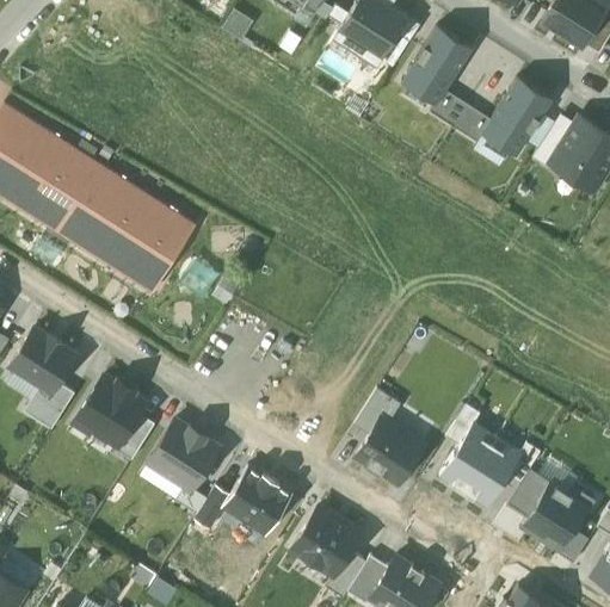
[(320,0),(291,0),(312,13),(320,0)]
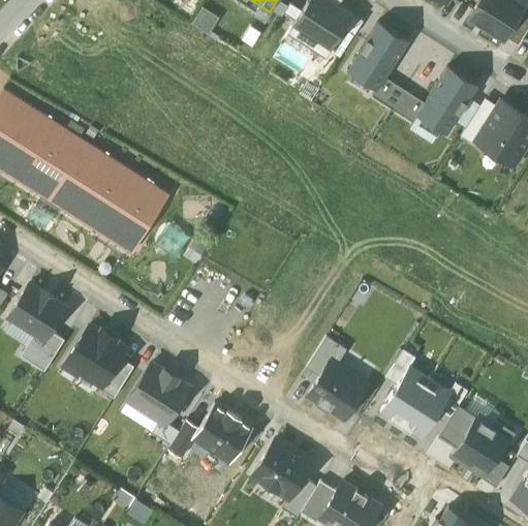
[(352,14),(328,0),(310,0),(294,25),(331,48),(352,14)]
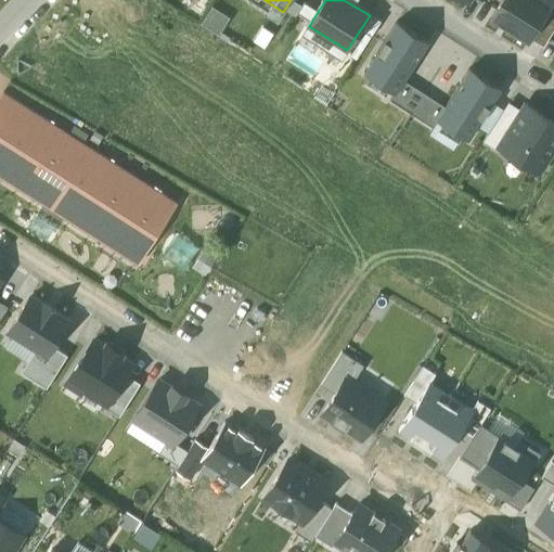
[(503,0),(491,18),(530,45),(553,8),(553,0),(503,0)]
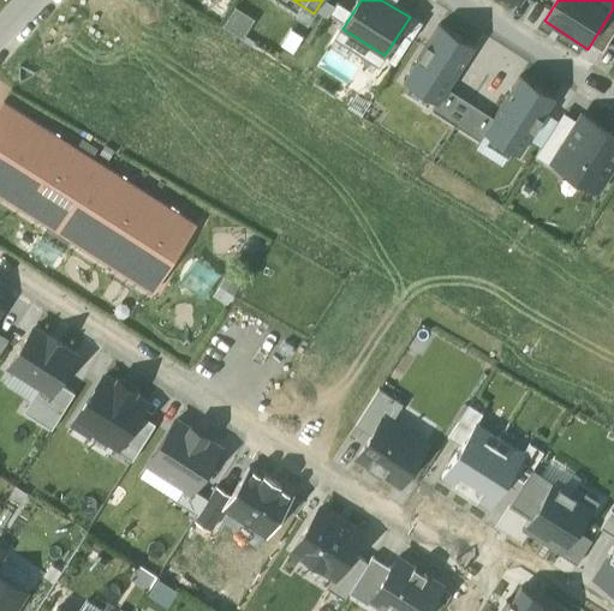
[(447,90),(474,51),(442,31),(409,84),(439,103),(447,90)]
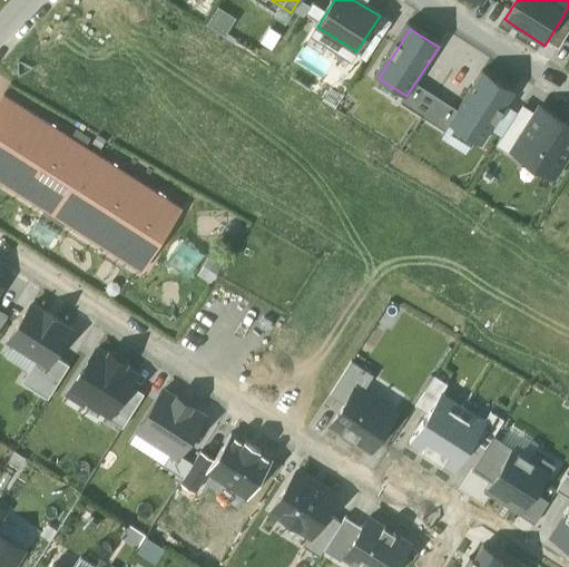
[(482,143),(513,95),(484,76),(460,113),(453,124),(482,143)]
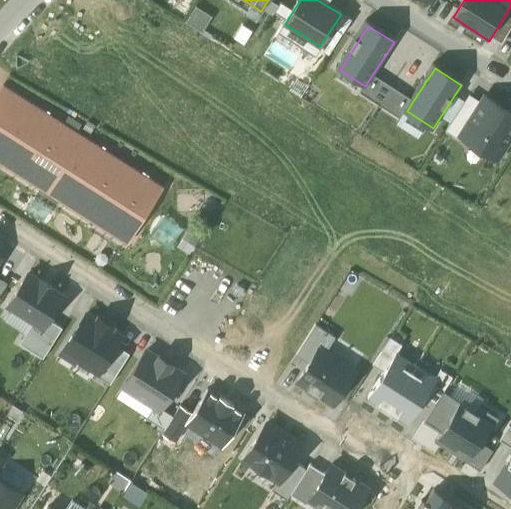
[(413,101),(372,75),(365,86),(360,93),(401,120),(407,111),(413,101)]
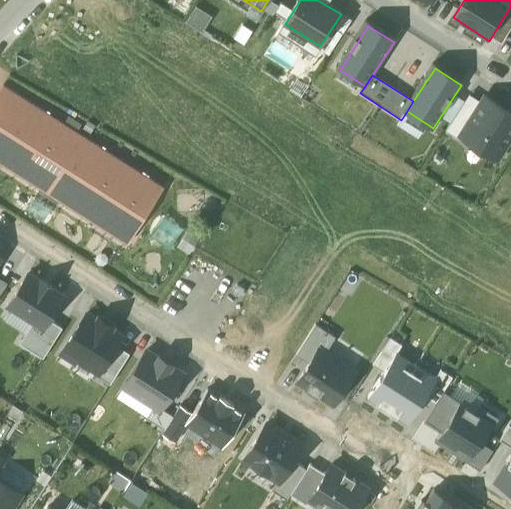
[(169,195),(4,93),(0,99),(0,169),(133,252),(169,195)]
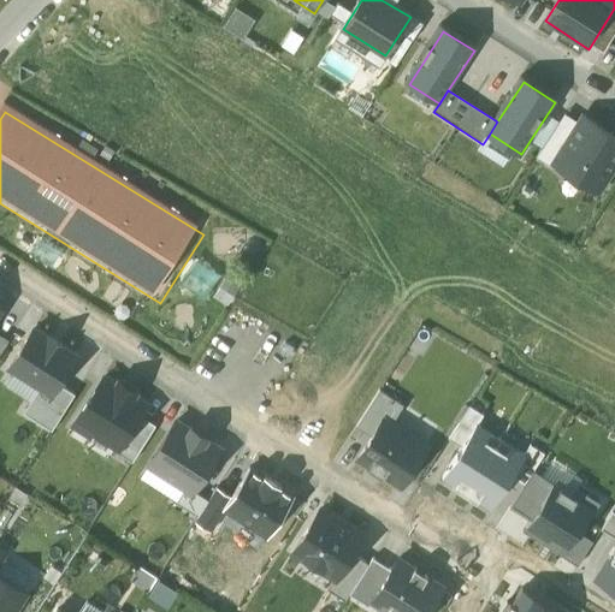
[(599,202),(614,179),(614,143),(599,135),(569,183),(599,202)]
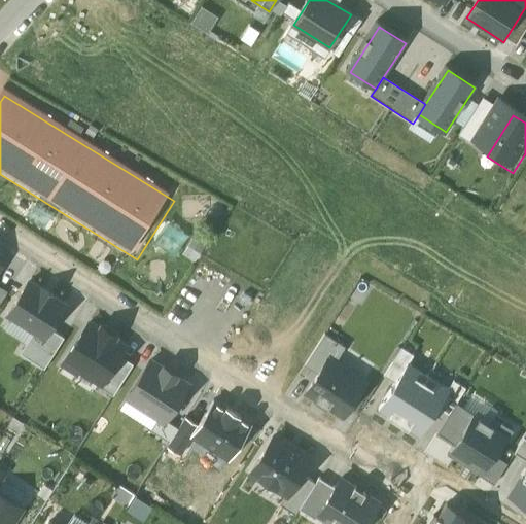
[(67,308),(30,284),(8,317),(34,335),(45,341),(51,332),(67,308)]
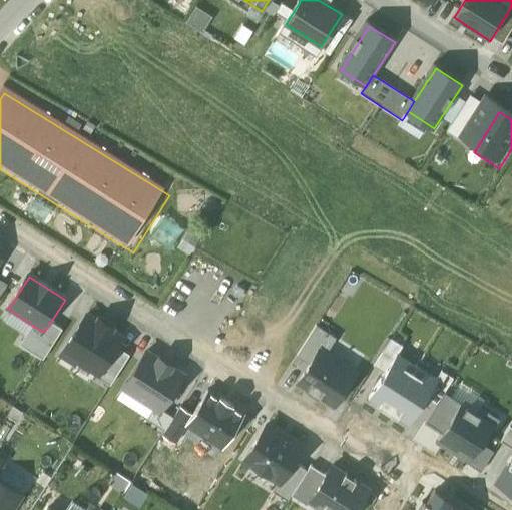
[(0,298),(9,287),(0,280),(0,298)]
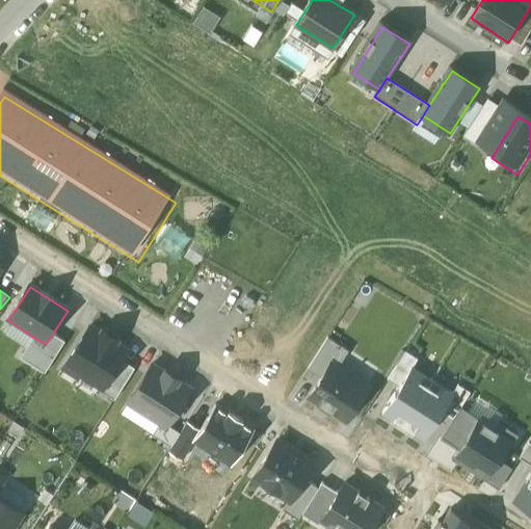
[(128,349),(93,327),(67,367),(102,390),(122,360),(128,349)]
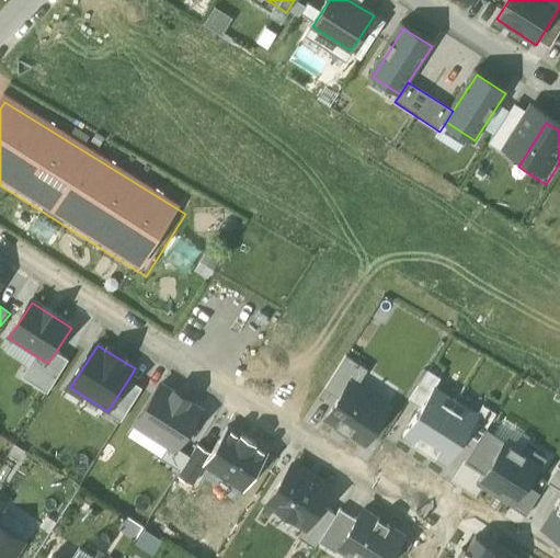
[(69,363),(55,353),(48,363),(36,356),(22,377),(47,395),(69,363)]
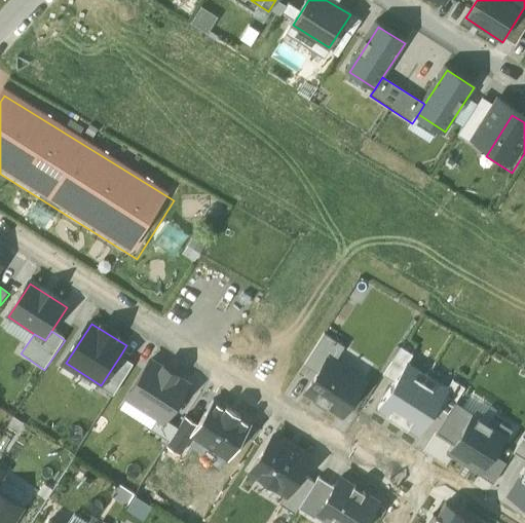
[(328,358),(335,363),(344,348),(325,337),(307,366),(319,373),(328,358)]
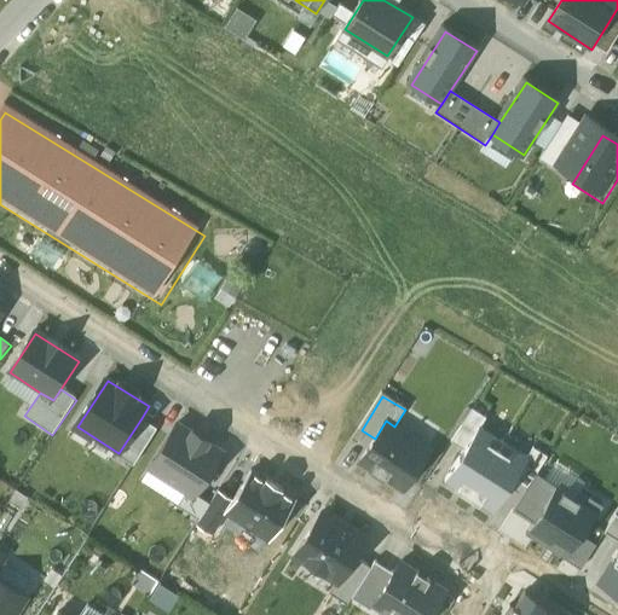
[(466,451),(480,429),(486,419),(474,411),(454,442),(466,451)]
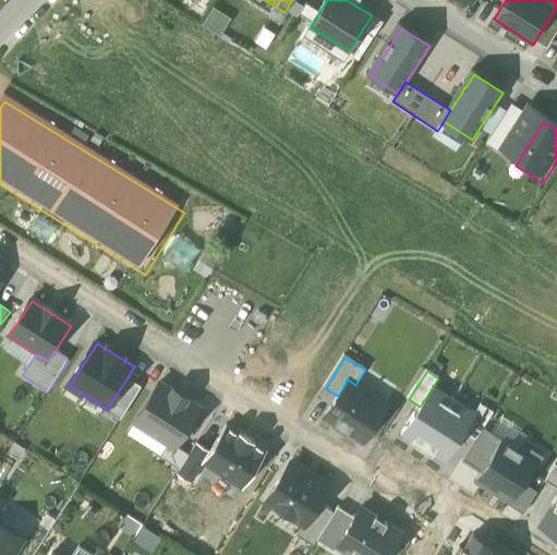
[(142,387),(128,377),(107,409),(121,418),(142,387)]
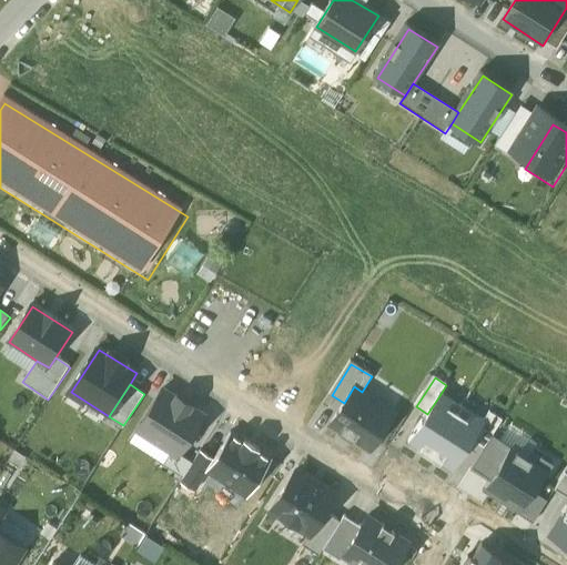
[(362,392),(354,386),(344,403),(331,425),(371,450),(394,411),(362,392)]
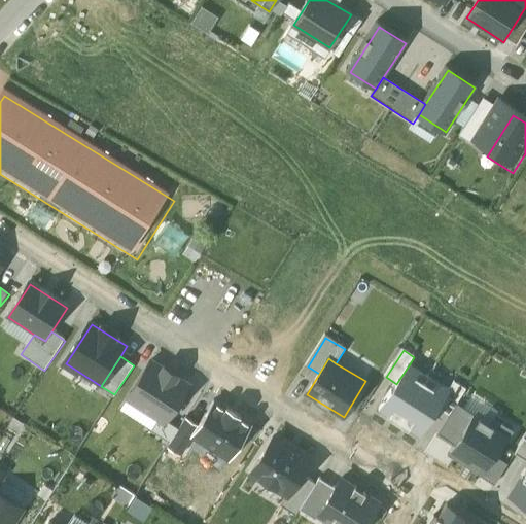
[(188,386),(154,363),(131,398),(165,421),(188,386)]
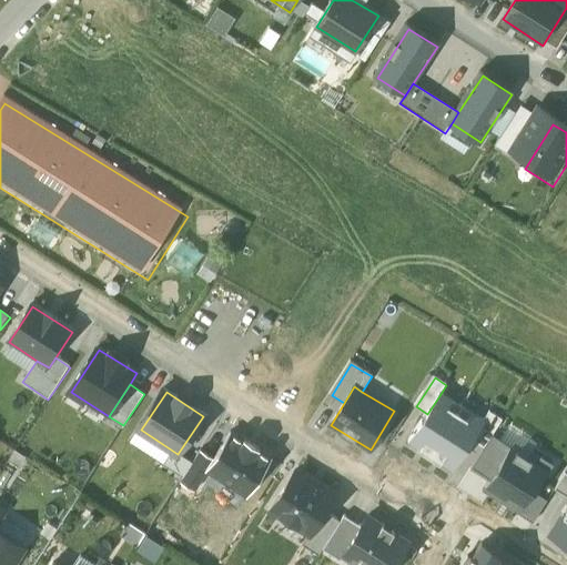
[(408,444),(432,458),(463,409),(441,394),(427,414),(408,444)]
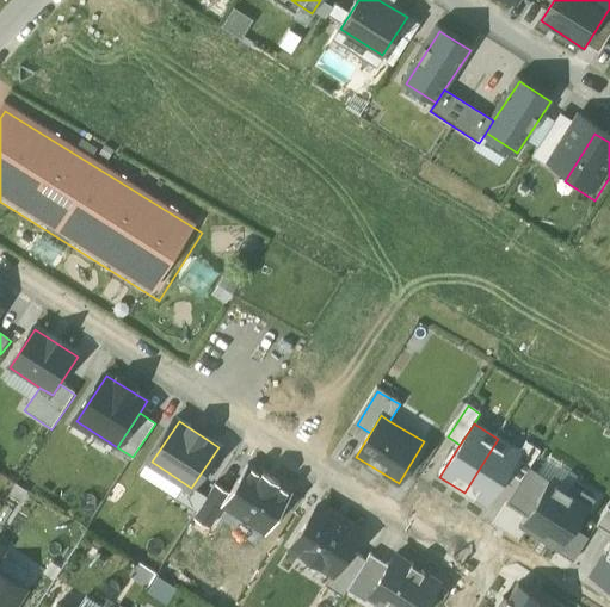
[(521,454),(498,439),(464,493),(486,507),(507,476),(521,454)]
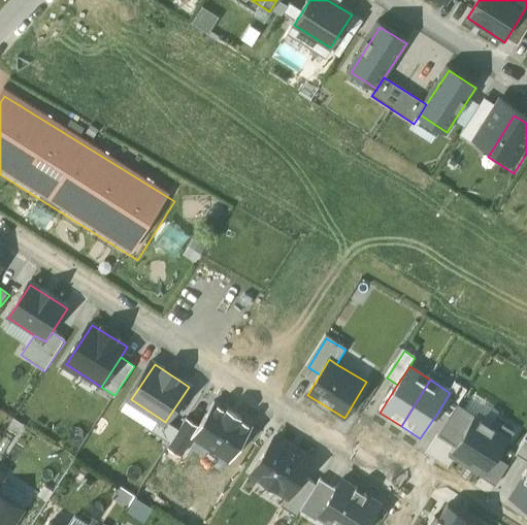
[(456,384),(450,393),(438,412),(449,419),(467,391),(456,384)]
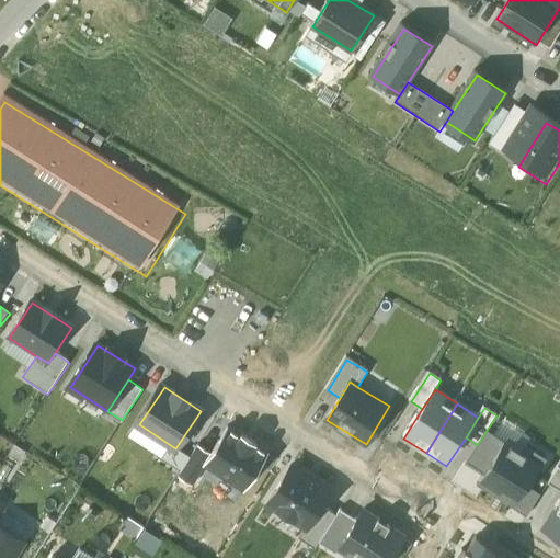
[(269,455),(231,432),(216,456),(208,469),(246,492),(269,455)]
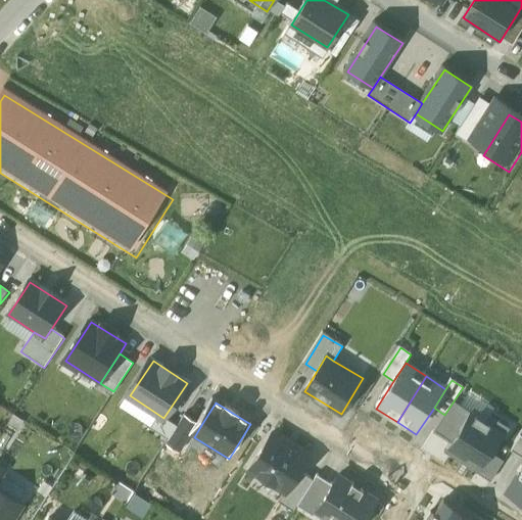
[(503,435),(470,414),(445,452),(490,480),(503,462),(490,455),(503,435)]
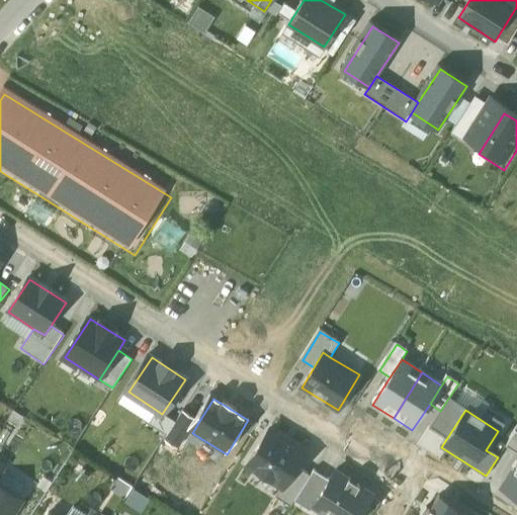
[(199,421),(185,413),(167,441),(181,450),(192,433),(199,421)]
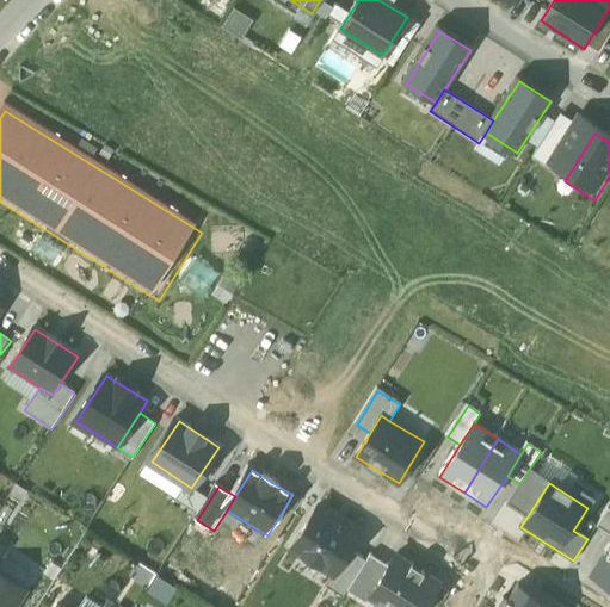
[(208,497),(191,488),(182,503),(197,513),(208,497)]
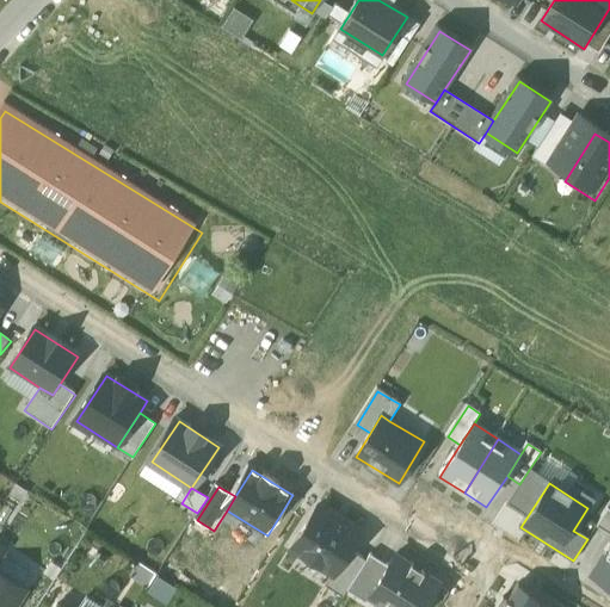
[(357,533),(316,508),(290,547),(331,574),(346,550),(357,533)]
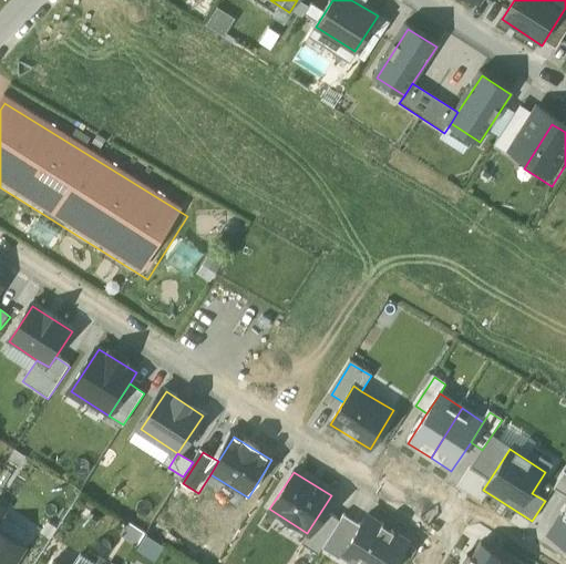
[(338,522),(321,511),(307,533),(300,543),(317,554),(338,522)]
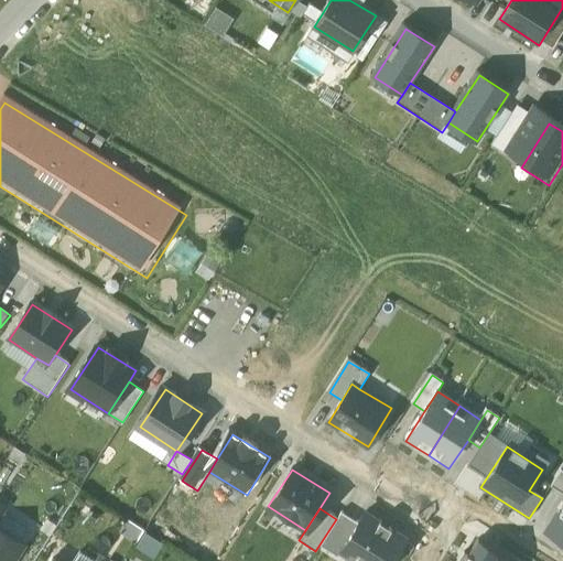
[(343,552),(359,527),(342,516),(321,548),(338,559),(343,552)]
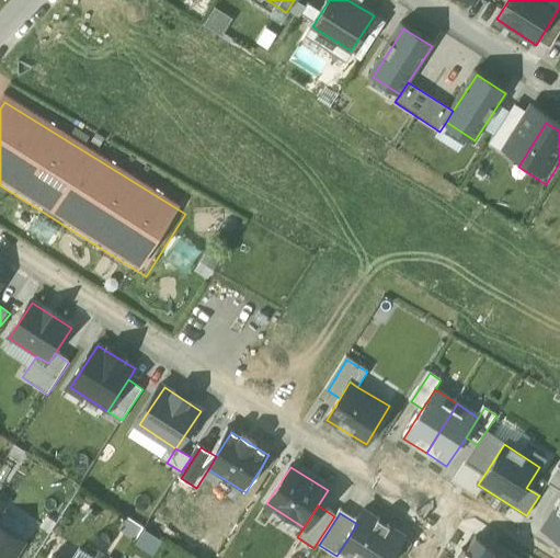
[(388,557),(400,538),(363,514),(357,524),(341,549),(354,557),(388,557)]
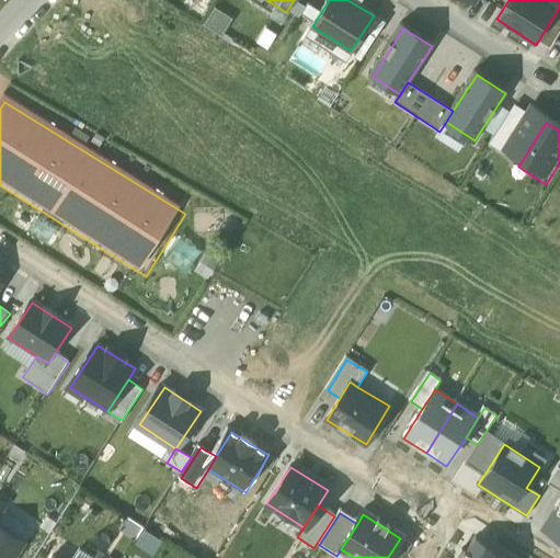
[(14,557),(24,544),(0,527),(0,557),(14,557)]
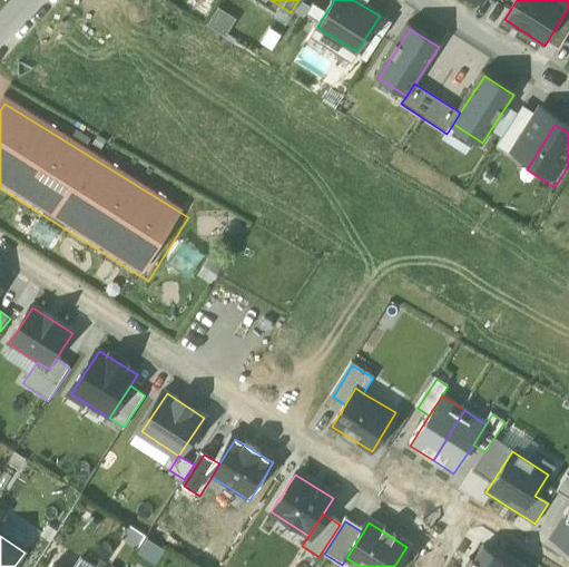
[(516,566),(482,546),(469,566),(516,566)]
